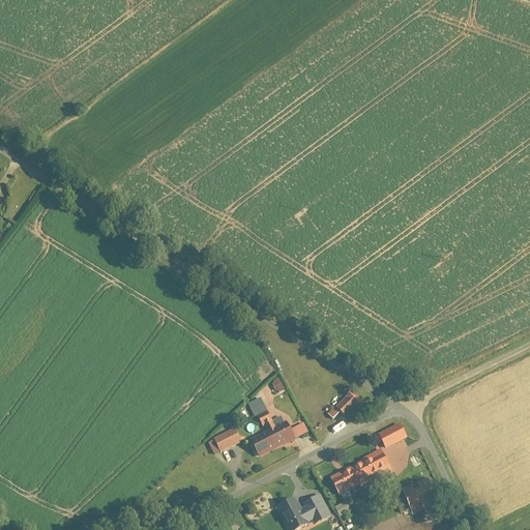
[(352,396),(328,421),(333,425),(342,417),(345,421),(356,409),(361,414),(371,404),(356,391),(351,396),(352,396)]
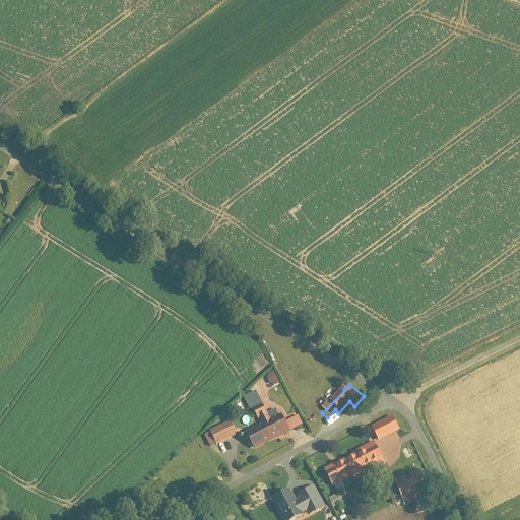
[(245,392),(249,400),(259,395),(255,387),(245,392)]
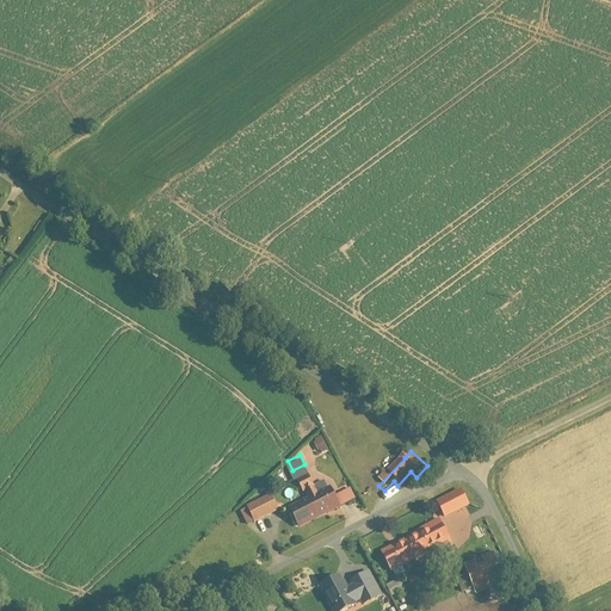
[(294,479),(307,503),(291,511),(303,532),(358,501),(347,482),(325,494),(310,470),(294,479)]
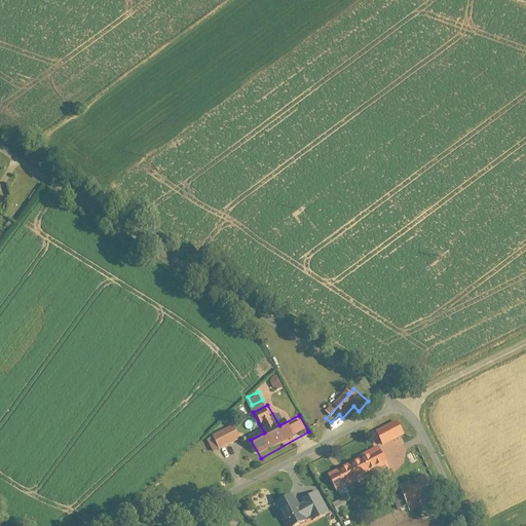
[(377,436),(383,447),(404,436),(398,424),(377,436)]
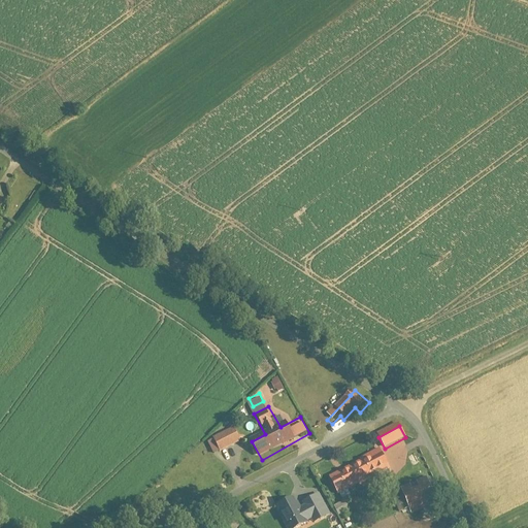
[(213,440),(220,453),(240,442),(234,430),(213,440)]
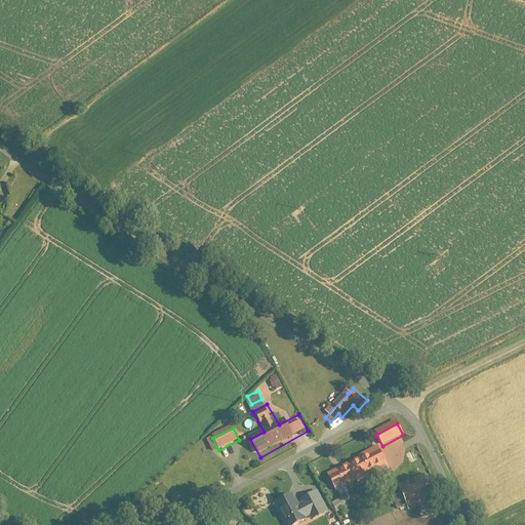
[(381,451),(330,478),(338,495),(391,469),(381,451)]
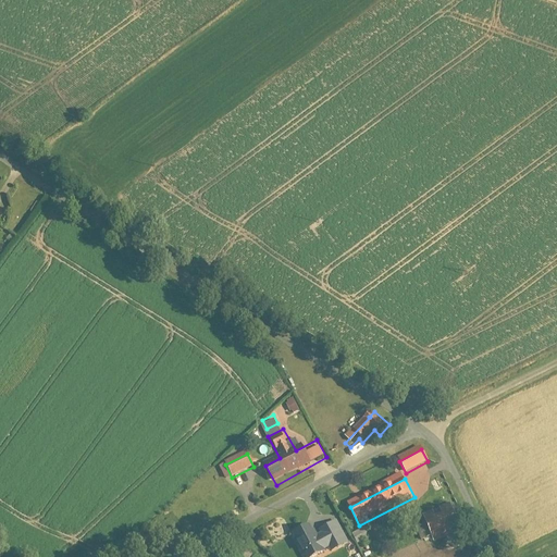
[(452,507),(425,521),(437,543),(463,529),(452,507)]
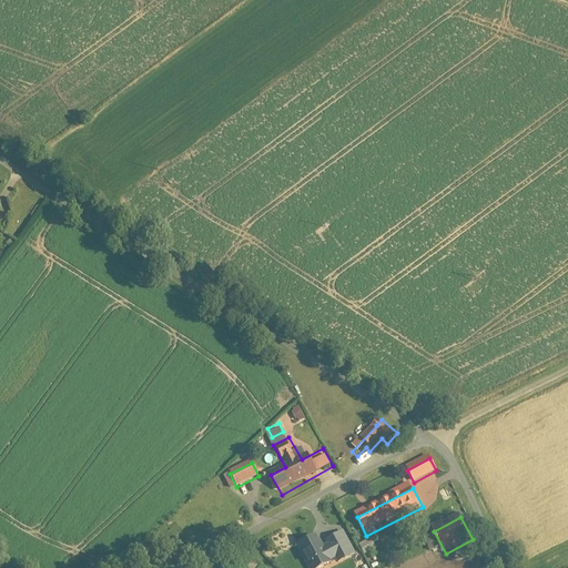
[(353,555),(342,534),(326,541),(328,545),(322,548),(328,560),(335,558),(337,563),(353,555)]
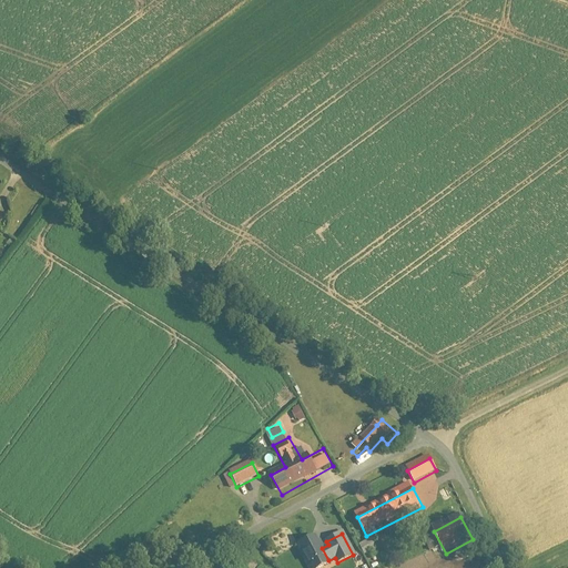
[(302,556),(307,567),(322,567),(331,564),(328,560),(322,548),(321,545),(317,546),(313,538),(300,545),(304,554),(302,556)]
